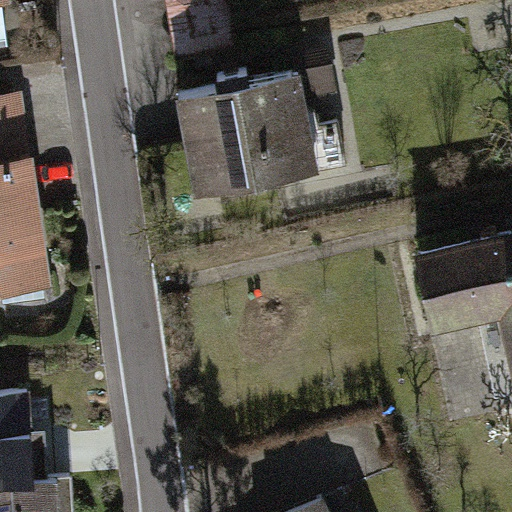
[(41,33),(40,2),(39,0),(0,0),(0,40),(4,41),(41,33)]
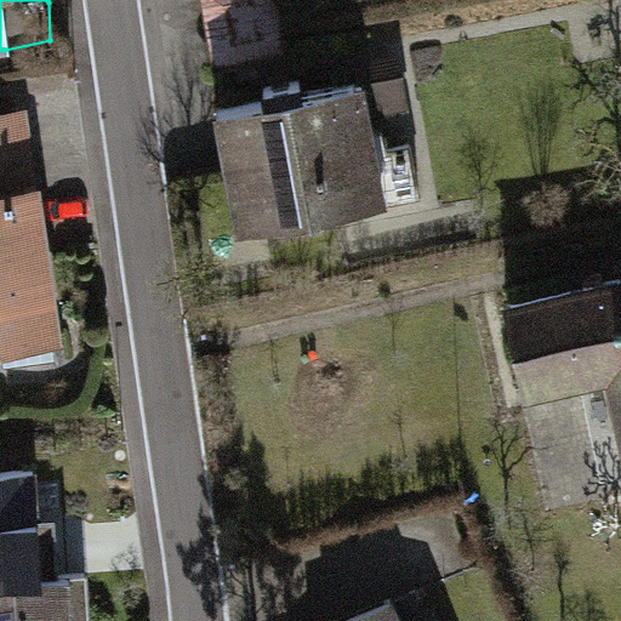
[(427,38),(244,75),(274,222),(417,193),(402,115),(442,107),(427,38)]
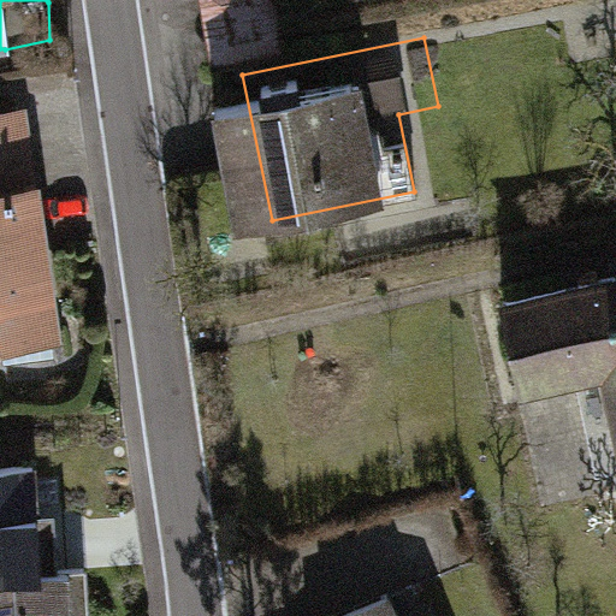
[(0,313),(10,313),(15,347),(89,337),(57,100),(0,107),(0,313)]
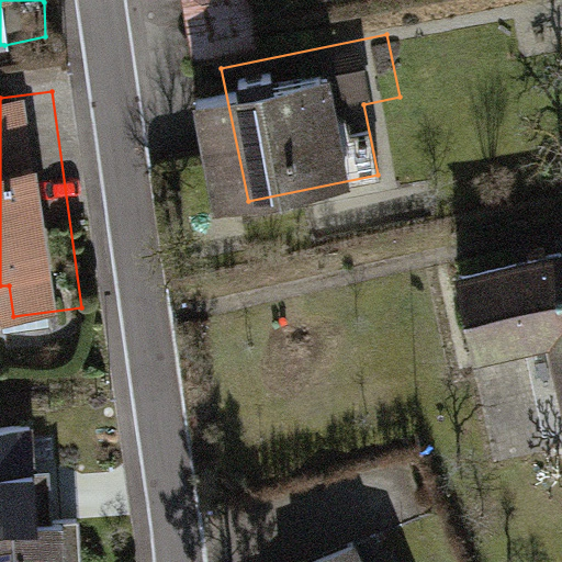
[(561,250),(483,269),(502,355),(561,340),(561,250)]
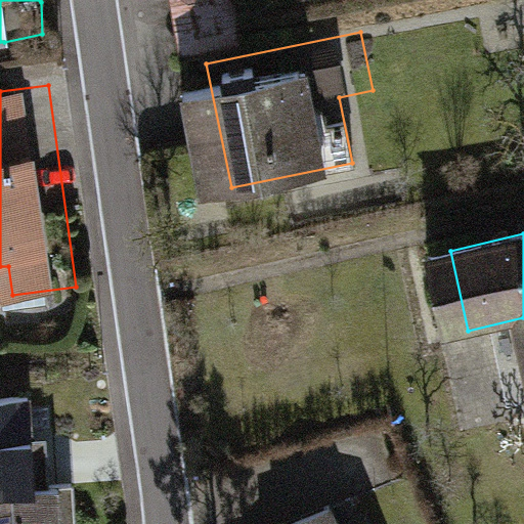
[(54,394),(0,395),(0,523),(89,523),(88,480),(57,482),(54,394)]
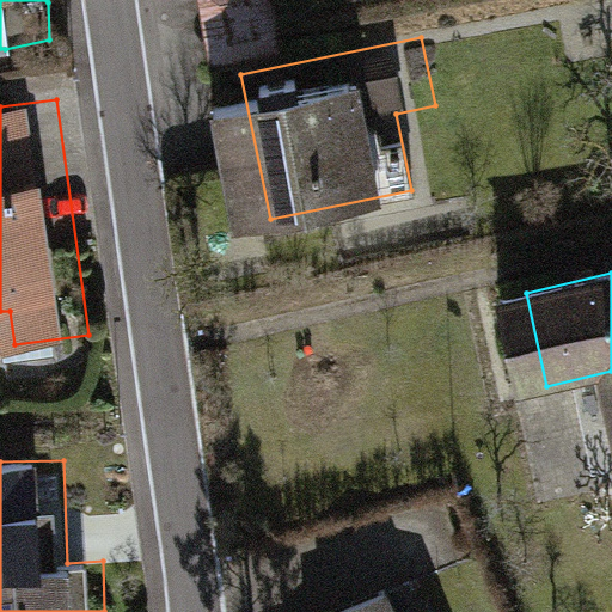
[(427,611),(416,582),(341,611),(463,611),(463,610),(456,611),(427,611)]
